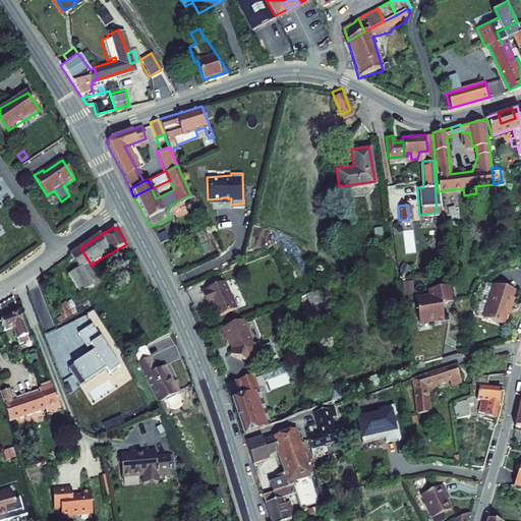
[(166,228),(153,234),(157,242),(170,236),(166,228)]
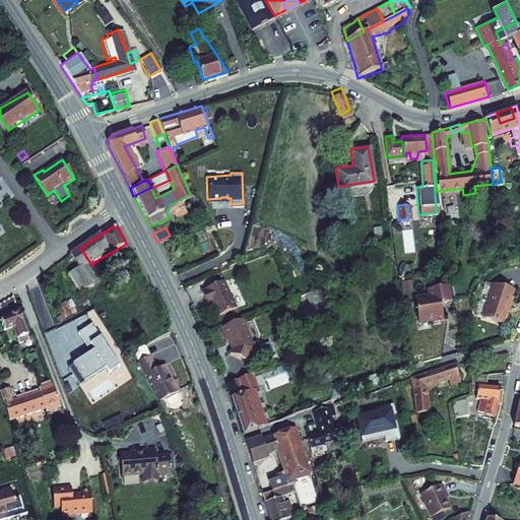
[(90,263),(80,248),(70,255),(79,268),(81,267),(89,279),(98,273),(91,265),(90,263)]
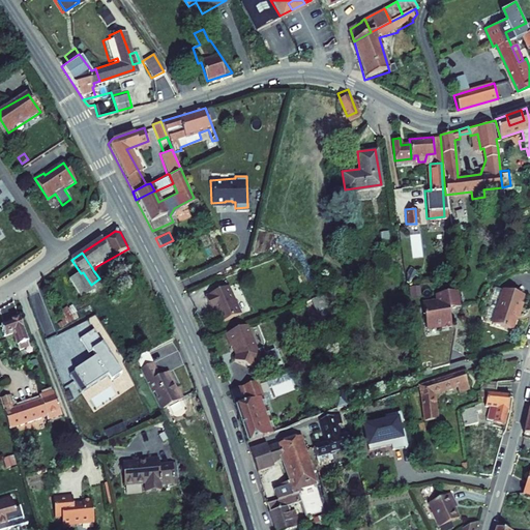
[(82,299),(95,291),(91,285),(83,272),(81,273),(70,281),(82,299)]
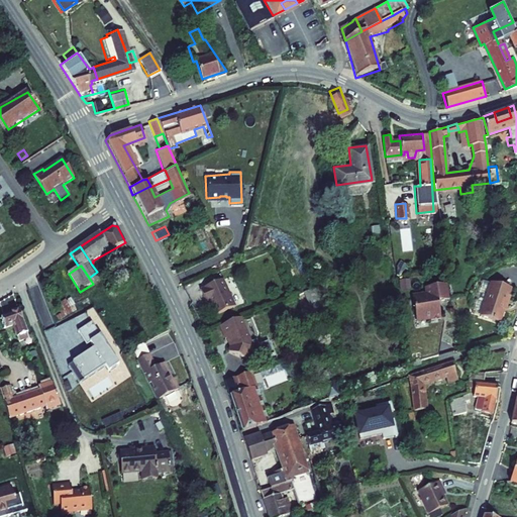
[(89,278),(93,284),(100,280),(98,278),(100,277),(99,276),(99,275),(97,272),(89,278)]
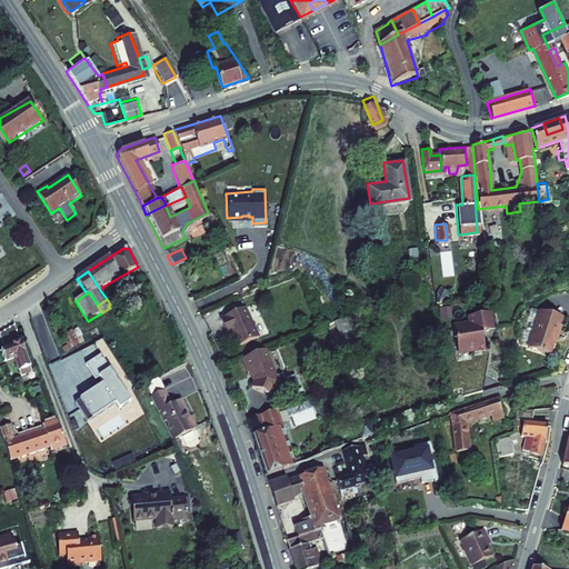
[(240,306),(215,317),(222,333),(226,331),(231,346),(253,336),(240,306)]
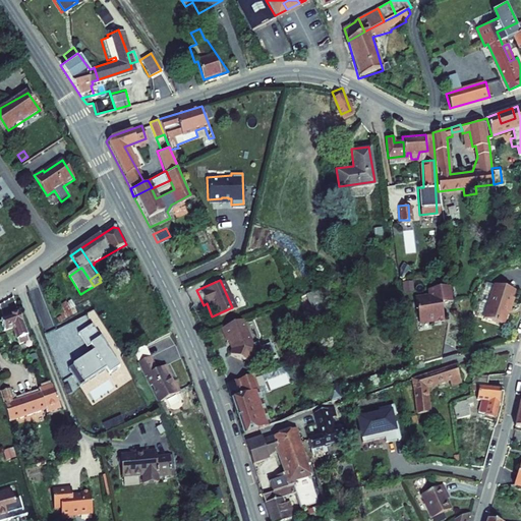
[(520,292),(493,283),(480,317),(509,328),(515,309),(517,310),(520,301),(518,300),(520,292)]
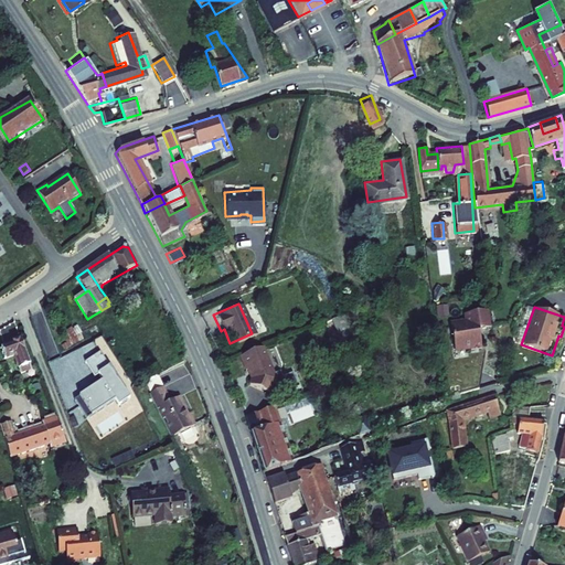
[(480,351),(491,349),(488,331),(500,329),(498,311),(476,315),(477,322),(459,326),(464,351),(480,349),(480,351)]
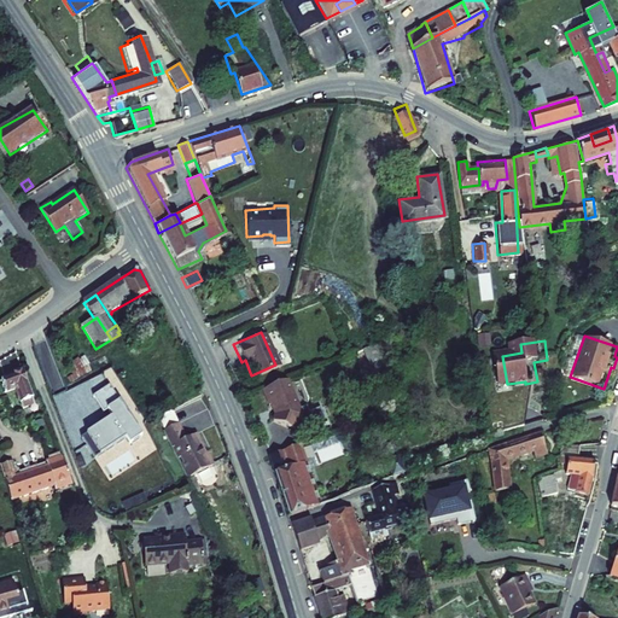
[(23,408),(35,404),(16,353),(0,361),(0,365),(5,379),(1,380),(5,392),(16,389),(23,408)]
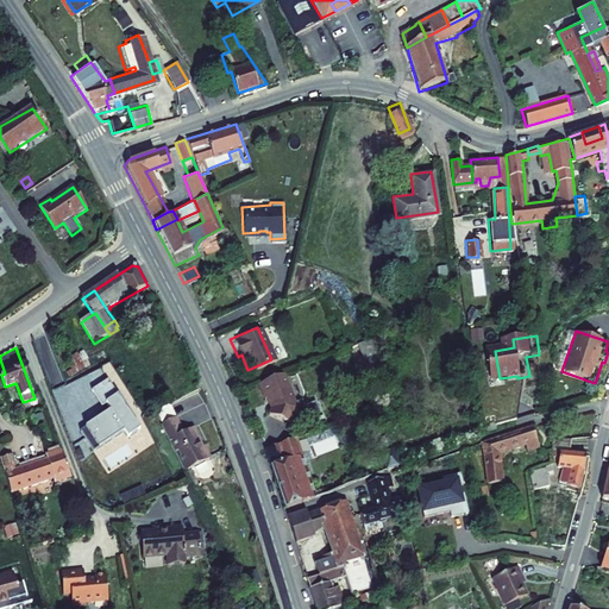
[(80,356),(79,355),(67,362),(71,370),(83,363),(80,356)]
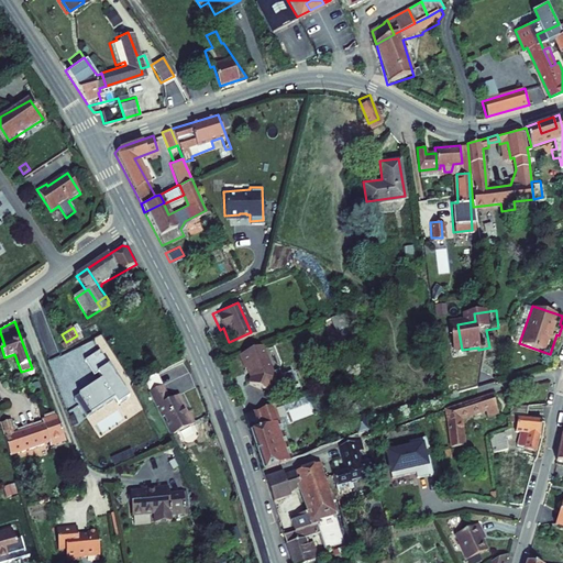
[(84,339),(80,333),(77,335),(66,342),(62,344),(65,350),(84,339)]
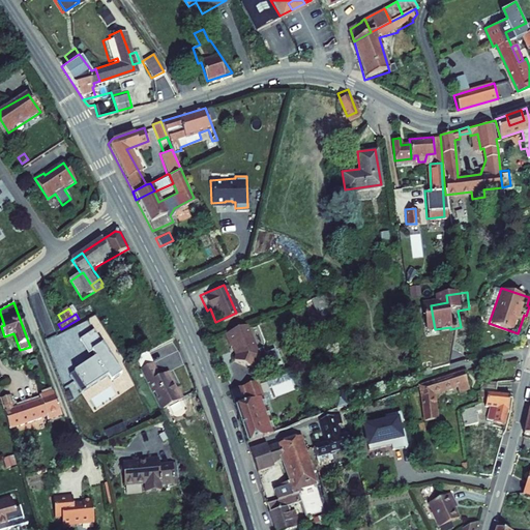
[(242,324),(221,332),(226,346),(228,346),(231,354),(229,358),(230,360),(248,369),(255,355),(242,324)]
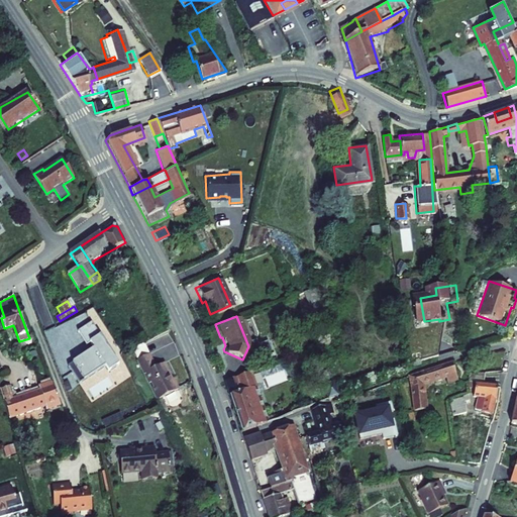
[(121,365),(92,320),(79,329),(93,350),(69,366),(81,383),(106,366),(110,372),(121,365)]
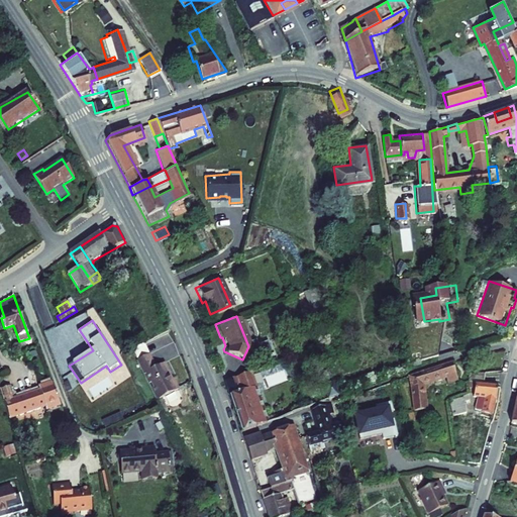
[(169,373),(164,363),(157,367),(149,353),(137,359),(158,400),(160,399),(167,413),(169,412),(163,397),(179,389),(174,379),(171,380),(168,374),(169,373)]
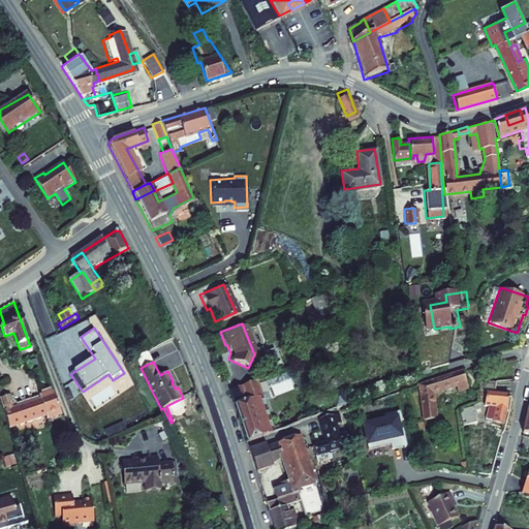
[(471,371),(427,385),(431,421),(443,419),(440,394),(464,386),(466,394),(476,391),(471,371)]
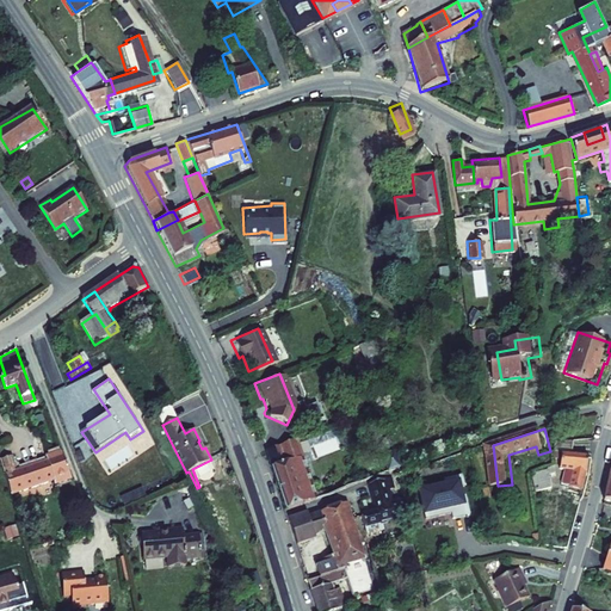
[(290,438),(261,449),(281,508),(312,497),(290,438)]
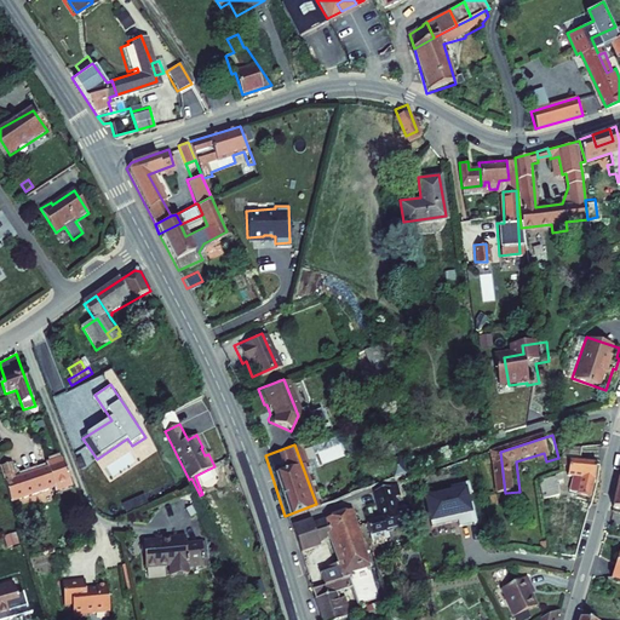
[(392,448),(383,452),(386,461),(382,464),(386,478),(401,474),(399,470),(392,448)]
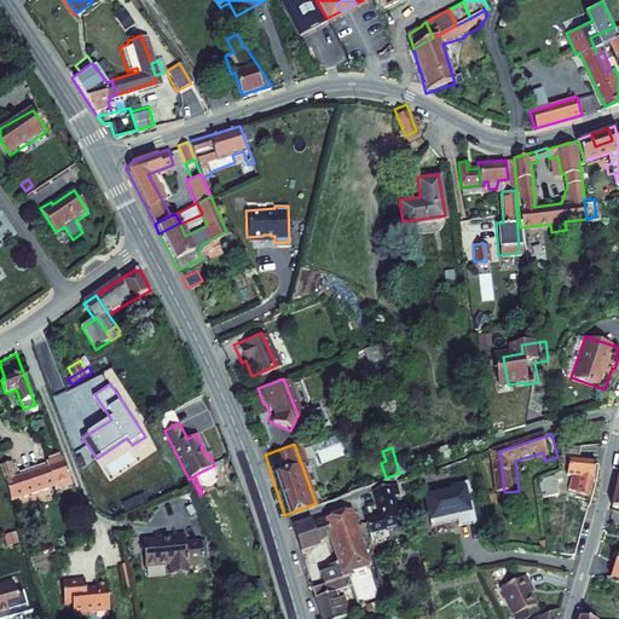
[(585,452),(567,455),(566,461),(573,462),(571,476),(577,478),(576,493),(580,495),(580,497),(591,499),(600,466),(584,462),(585,452)]
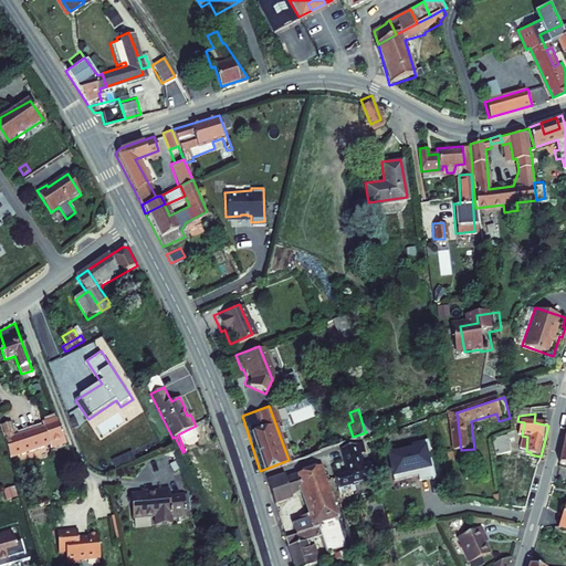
[(65,444),(56,419),(42,423),(44,428),(16,437),(11,426),(1,429),(11,458),(50,446),(51,449),(65,444)]
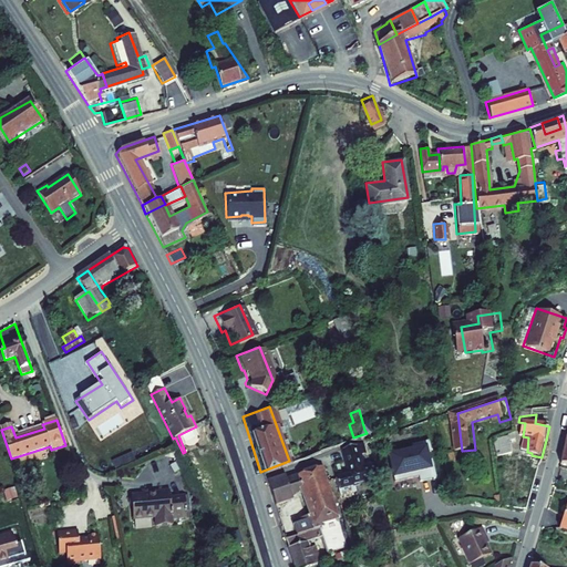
[(512,425),(502,430),(503,432),(498,434),(501,439),(515,433),(512,425)]
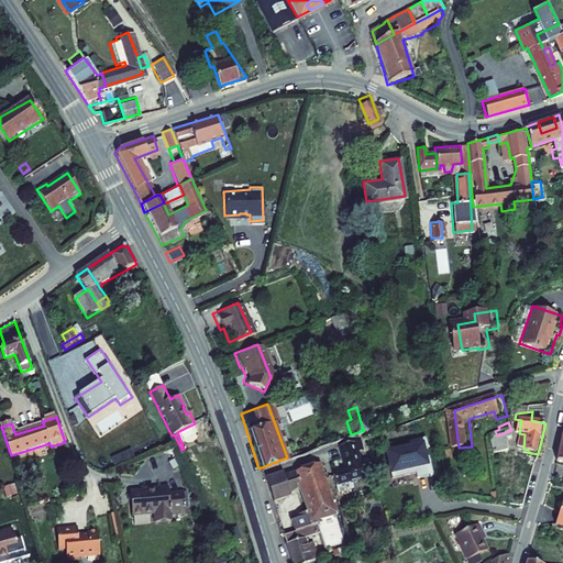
[(515,438),(511,430),(497,435),(490,439),(493,454),(508,452),(507,440),(515,438)]
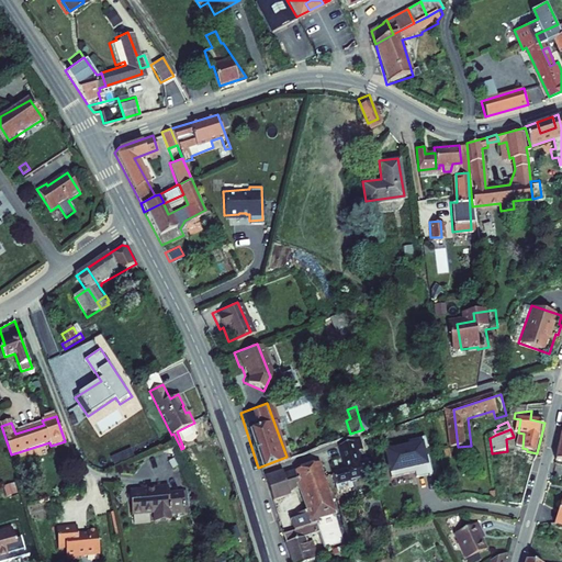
[(336,444),(343,468),(327,473),(333,487),(341,485),(340,481),(373,474),(370,459),(363,461),(361,453),(359,453),(355,438),(336,444)]
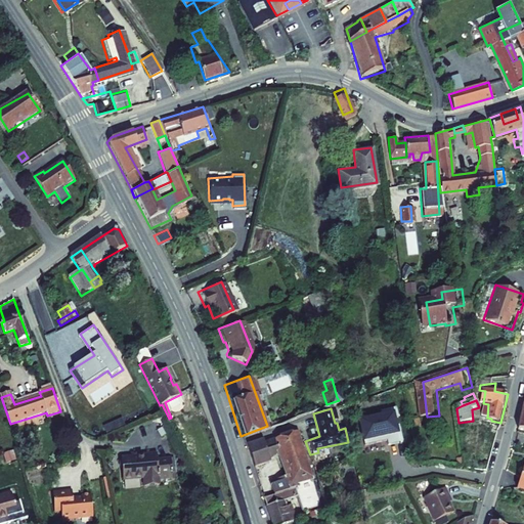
[(394,420),(398,419),(396,408),(381,411),(382,418),(358,423),(364,448),(386,443),(387,446),(403,443),(399,426),(396,427),(394,420)]
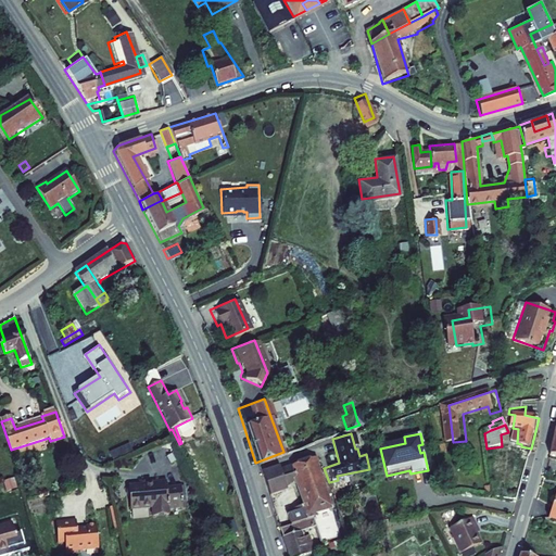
[(275,465),(257,472),(265,493),(282,488),(280,482),(292,479),(300,502),(288,505),(292,520),(308,515),(330,507),(311,456),(276,468),(275,465)]
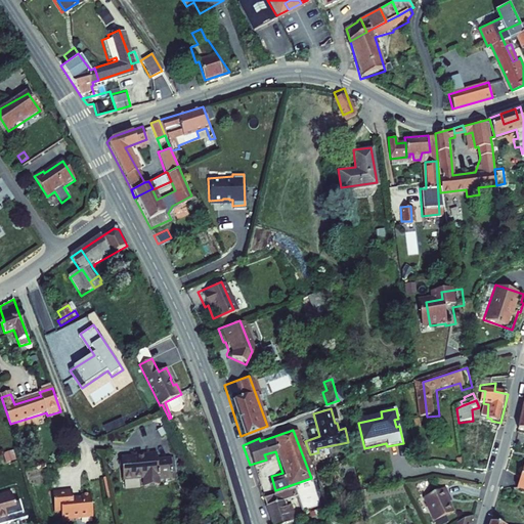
[(15,460),(13,451),(4,454),(6,463),(15,460)]
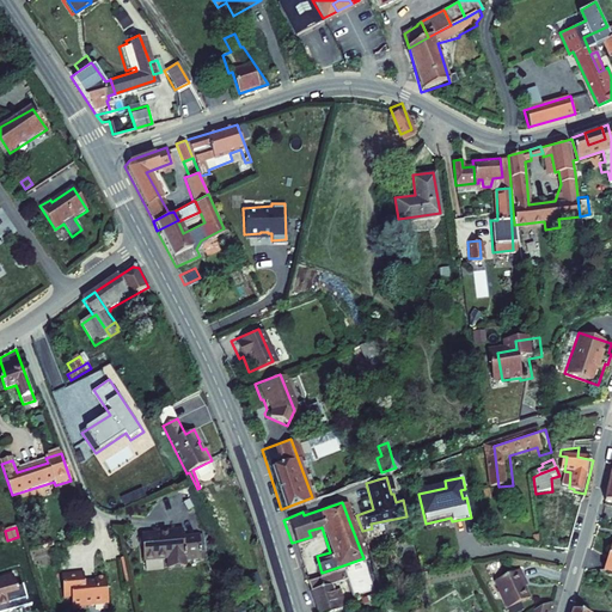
[(167,560),(169,569),(185,568),(185,562),(201,561),(200,537),(184,538),(183,532),(175,533),(176,534),(167,534),(167,533),(141,536),(144,558),(154,557),(154,561),(167,560)]
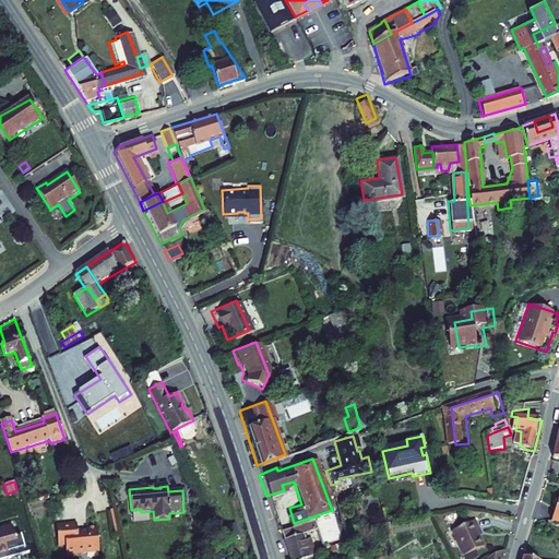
[(472,516),(449,528),(462,554),(480,544),(475,532),(472,525),(475,524),(472,516)]
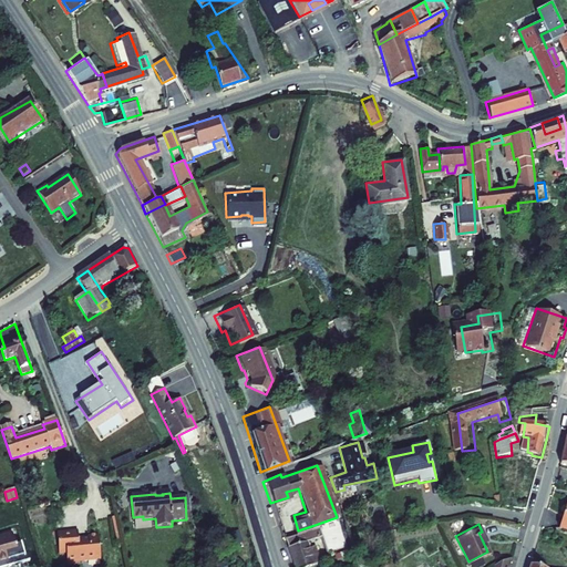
[(317,531),(315,525),(298,531),(281,536),(291,566),(295,566),(317,556),(312,542),(303,544),(301,537),(307,536),(306,534),(317,531)]
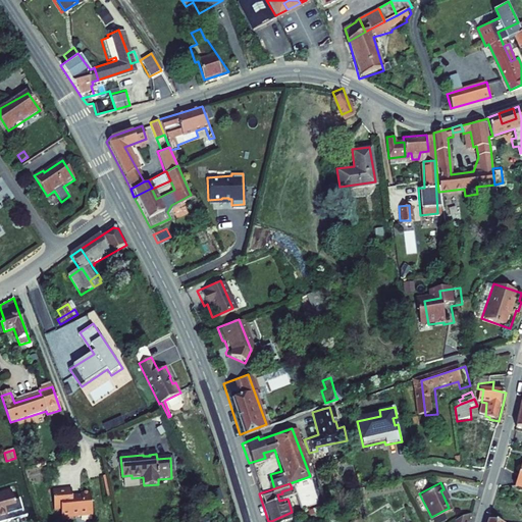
[(92,516),(91,492),(81,493),(82,496),(75,496),(76,498),(72,499),(71,488),(53,490),(54,511),(61,510),(62,521),(70,520),(70,518),(92,516)]
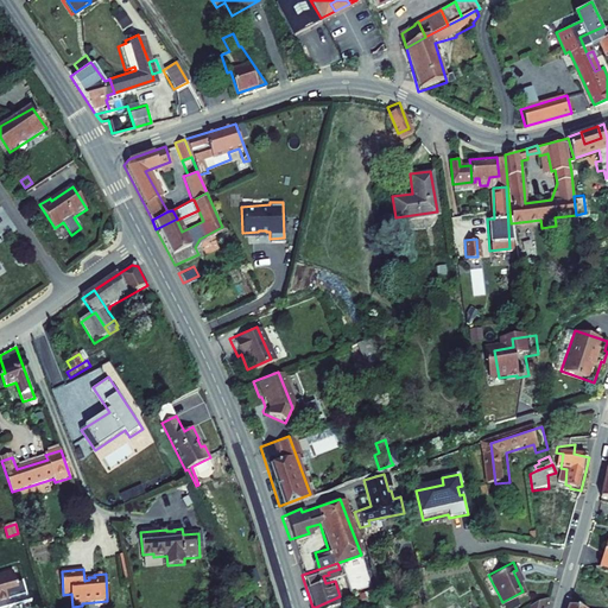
[(259,583),(255,571),(246,574),(249,586),(259,583)]
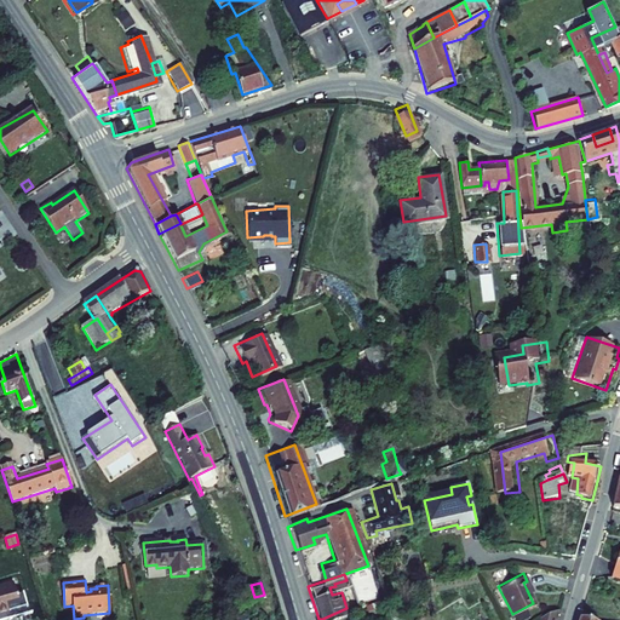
[(0,615),(21,610),(13,585),(0,589),(0,615)]
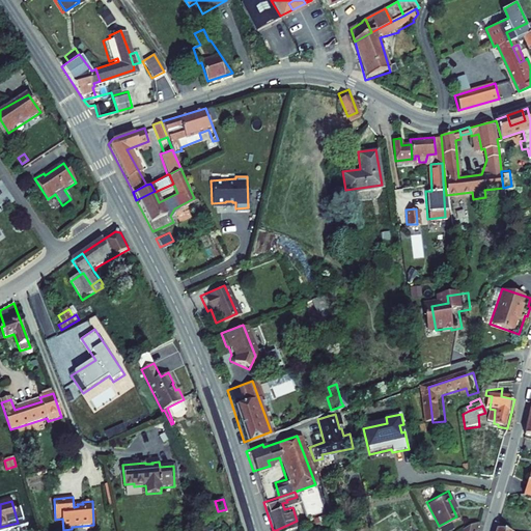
[(472,530),(476,518),(455,530),(472,530)]
